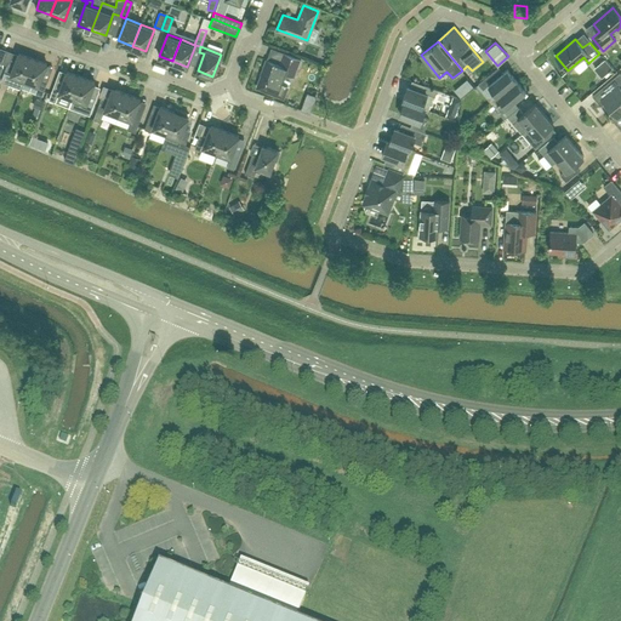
[(22,89),(24,79),(33,58),(20,52),(15,64),(9,62),(0,81),(22,89)]
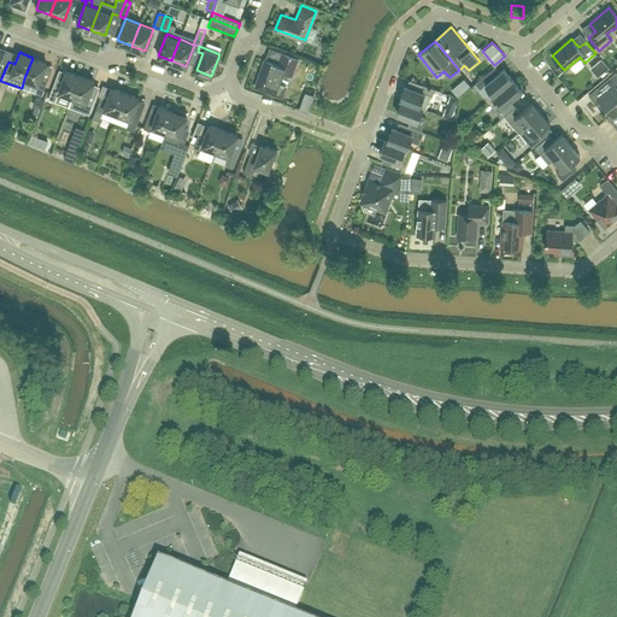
[(299,58),(282,52),(277,63),(274,62),(274,63),(264,59),(260,69),(263,69),(262,75),(260,75),(257,83),(258,87),(275,93),(278,83),(280,84),(283,72),(292,76),(299,58)]
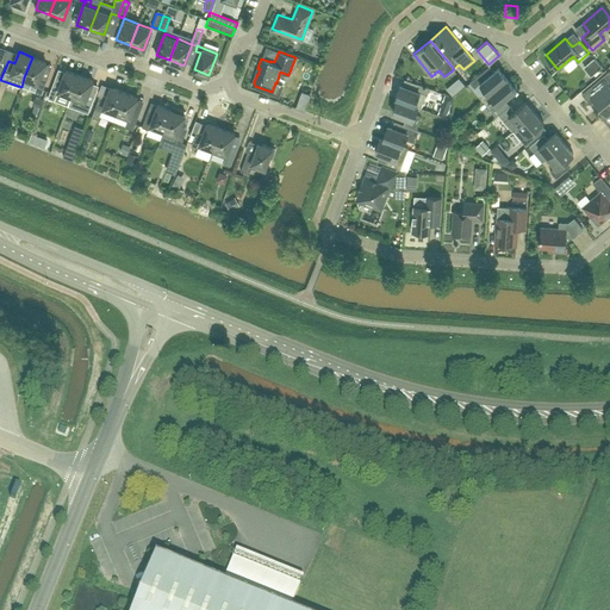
[(24,78),(38,82),(35,92),(41,94),(48,76),(42,73),(47,62),(32,57),(24,78)]
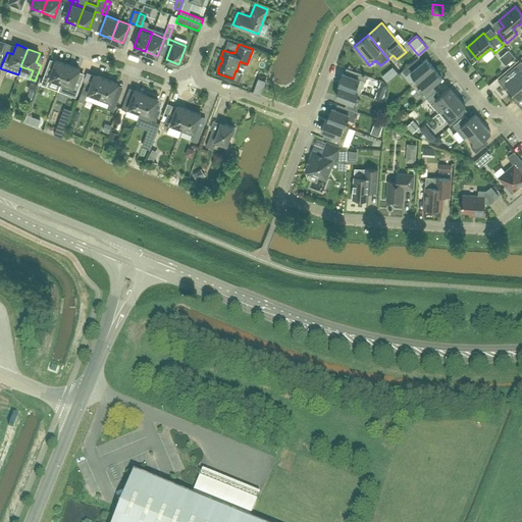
[(508,49),(499,56),(505,64),(514,57),(508,49)]
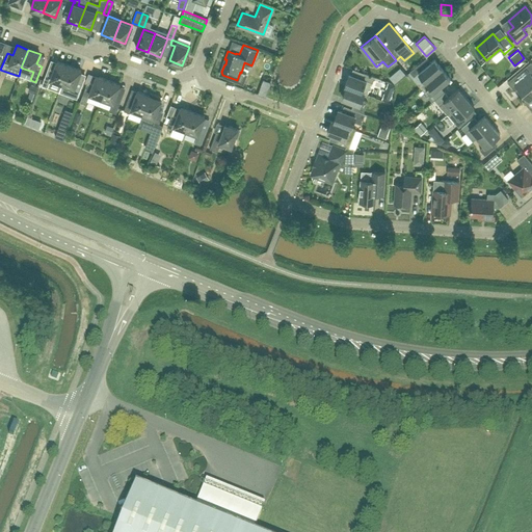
[(419,72),(426,82),(443,69),(434,58),(423,68),(419,63),(409,72),(414,76),(419,72)]
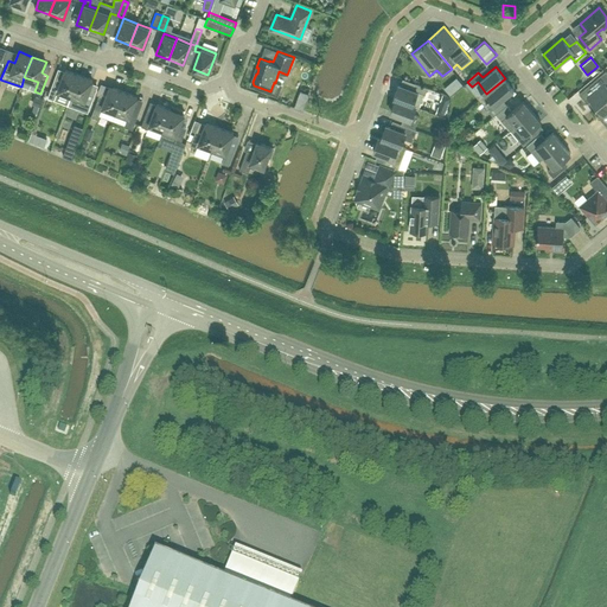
[(71,95),(80,74),(65,69),(62,81),(55,78),(48,96),(56,100),(59,90),(71,95)]
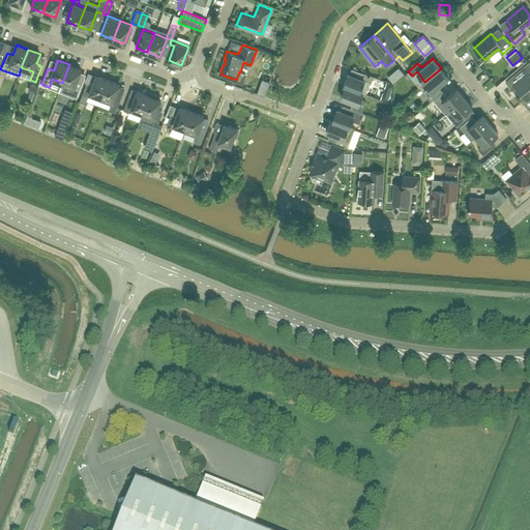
[(520,92),(529,84),(529,75),(527,72),(529,69),(529,62),(529,61),(505,81),(507,83),(512,89),(516,87),(520,92)]
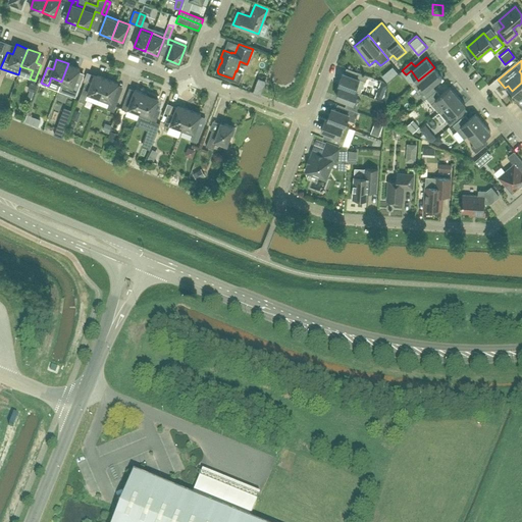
[(68,63),(58,90),(75,96),(84,74),(79,72),(80,68),(68,63)]
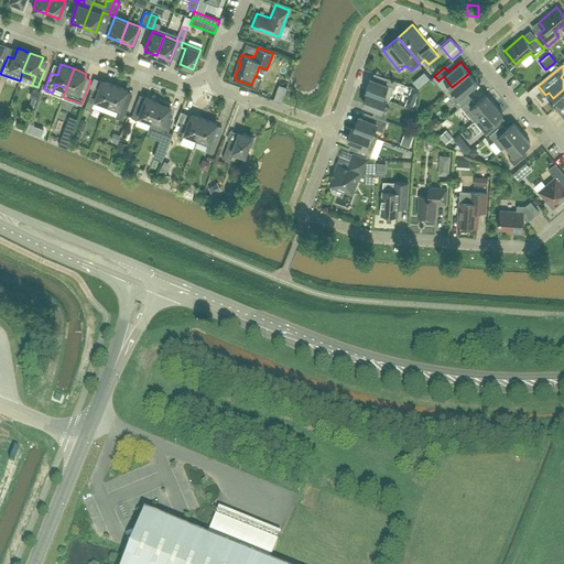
[(458,107),(461,105),(469,97),(466,93),(477,83),(469,73),(452,87),(456,93),(452,97),(455,100),(453,101),(458,107)]
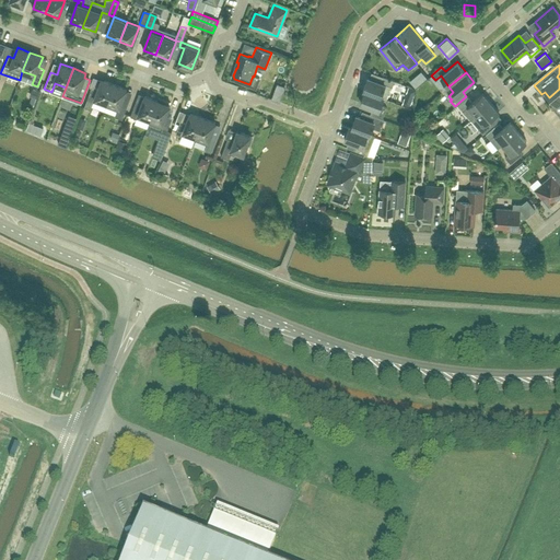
[(363,90),(383,97),(384,97),(381,96),(385,84),(393,88),(395,81),(382,76),(380,82),(368,78),(363,90)]
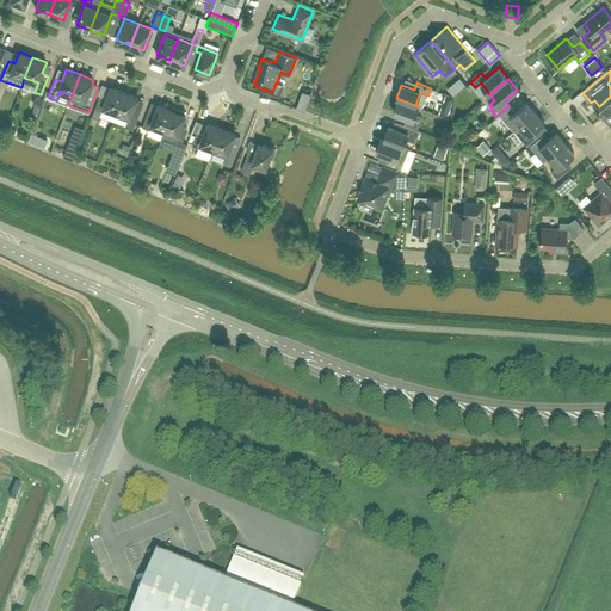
[(457,84),(449,87),(452,96),(461,92),(457,84)]
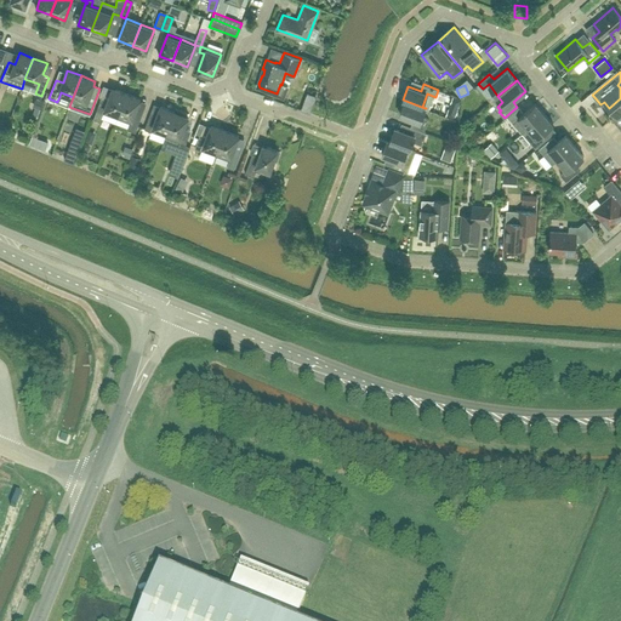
[(104,109),(119,114),(126,93),(113,87),(108,100),(102,97),(93,119),(101,121),(104,109)]
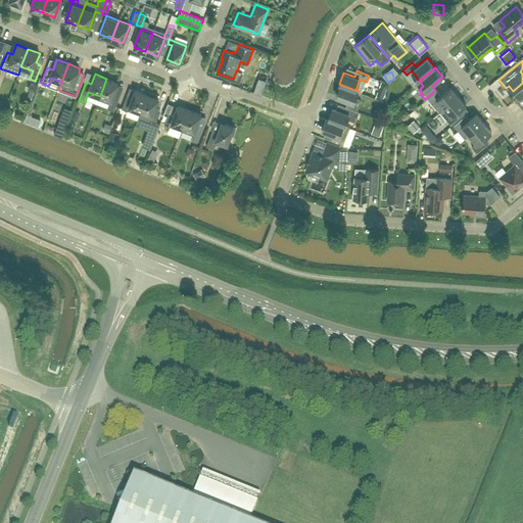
[(119,83),(106,79),(100,96),(110,100),(107,108),(114,111),(121,95),(114,93),(119,83)]
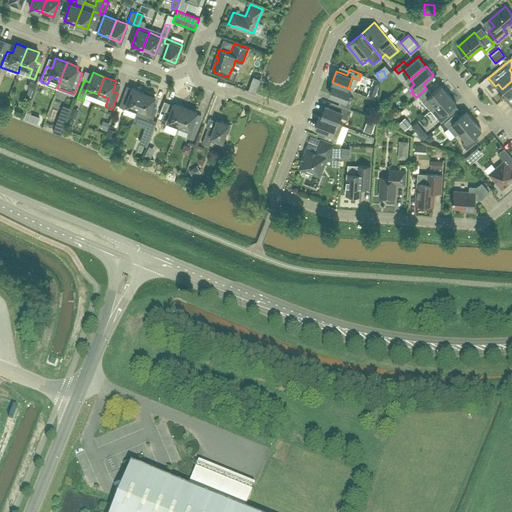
[(511,81),(502,89),(506,95),(504,97),(511,105),(511,103),(511,81)]
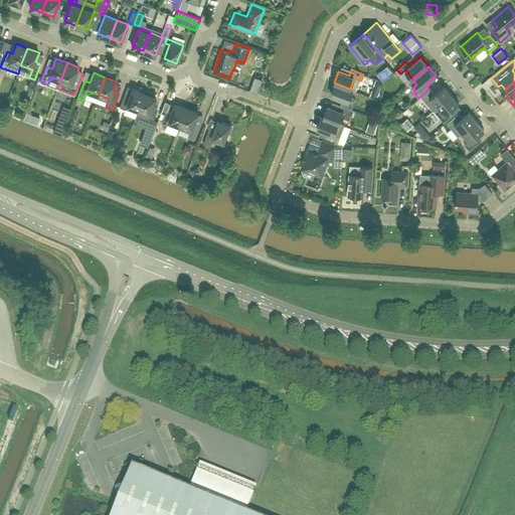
[(340,105),(341,105),(352,109),(356,99),(350,97),(352,90),(334,82),(335,83),(331,95),(343,99),(340,105)]
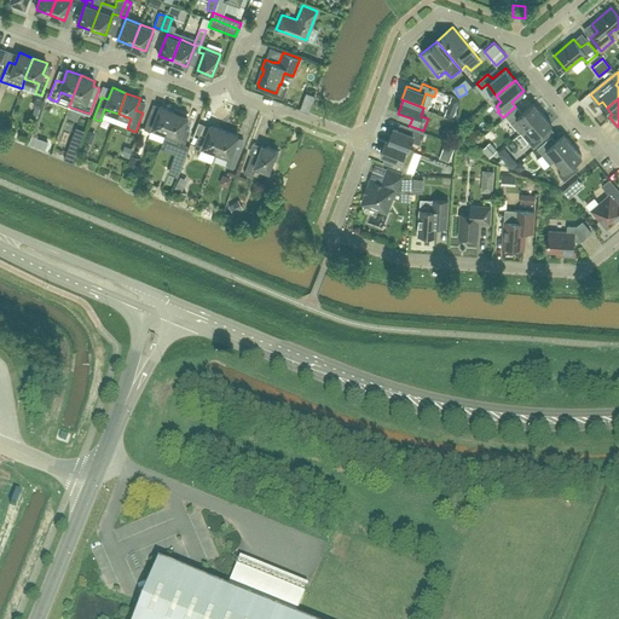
[(515,126),(520,132),(543,113),(533,103),(522,113),(516,106),(515,106),(505,115),(515,127),(515,126)]
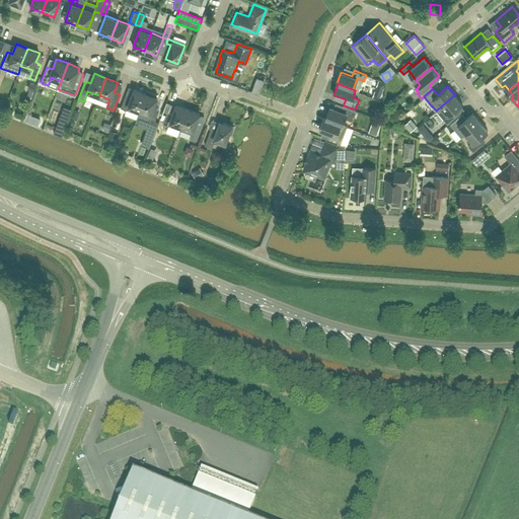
[(139,110),(146,93),(134,88),(131,98),(125,96),(121,107),(127,109),(128,106),(139,110)]
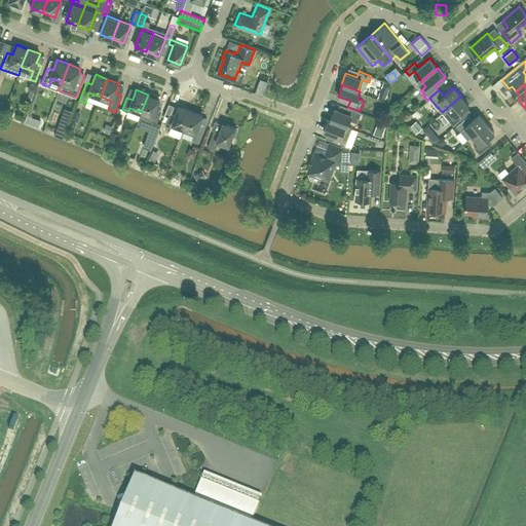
[(158,98),(148,95),(141,112),(153,116),(151,120),(152,120),(157,122),(161,111),(156,108),(159,99),(158,98)]
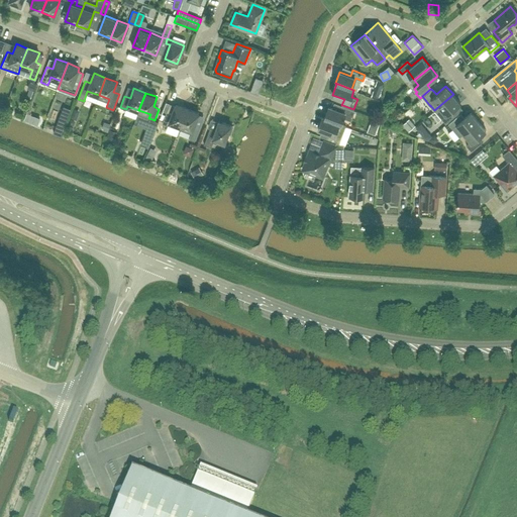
[(453,94),(434,110),(445,123),(454,115),(451,111),(460,103),(453,94)]
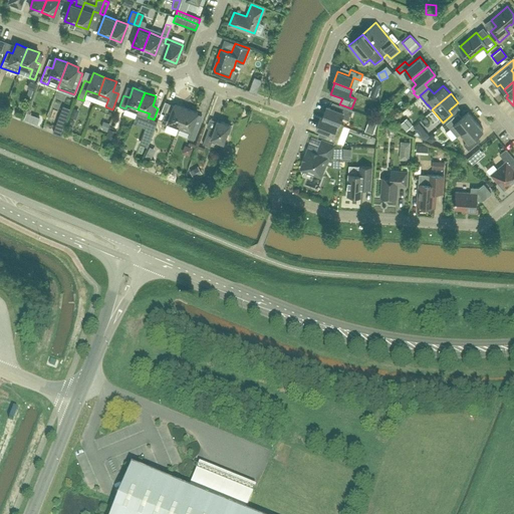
[(180,125),(186,107),(175,103),(171,112),(166,110),(162,122),(167,124),(168,121),(180,125)]
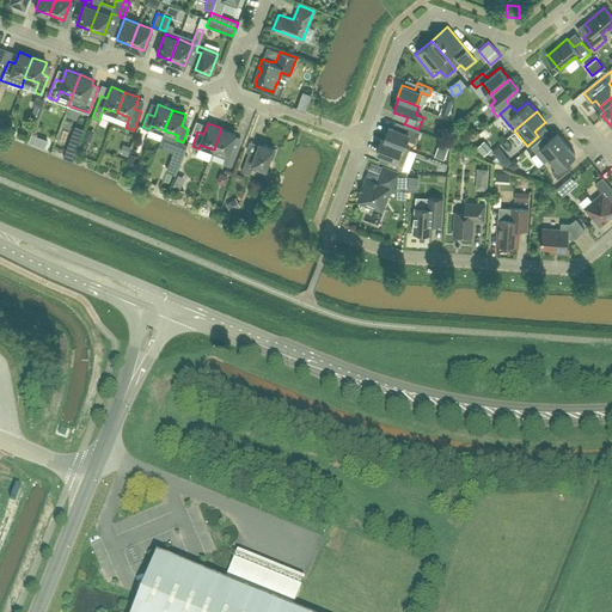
[(418,129),(405,124),(403,132),(389,126),(384,139),(381,138),(381,139),(404,147),(407,139),(416,142),(421,130),(418,129)]
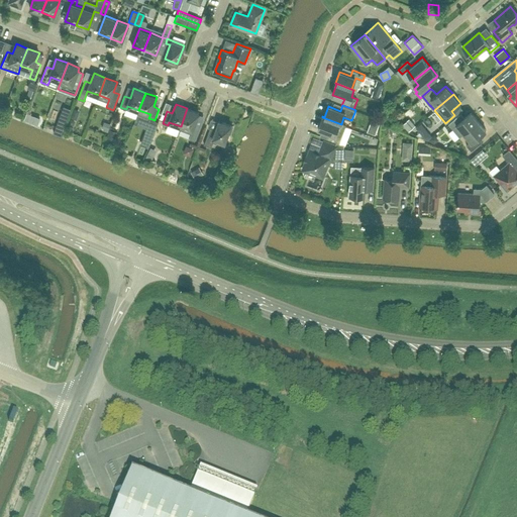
[(187,108),(181,126),(192,130),(189,138),(195,140),(201,124),(195,122),(199,112),(187,108)]
